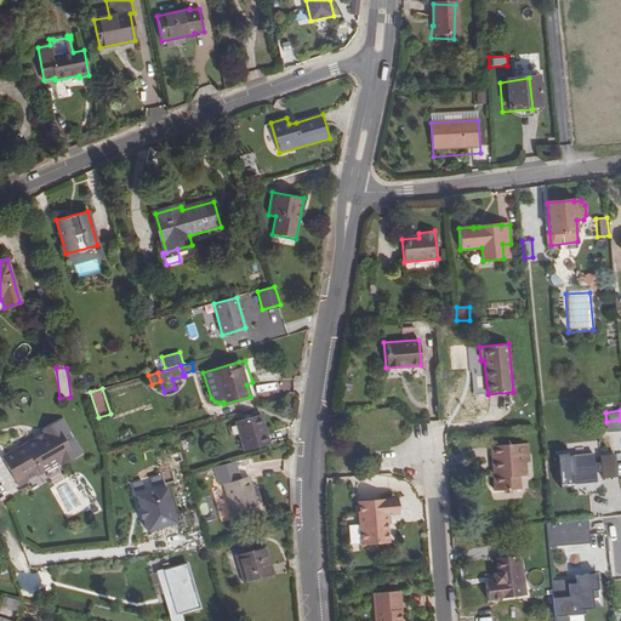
[(547,429),(556,428),(554,412),(546,414),(547,429)]
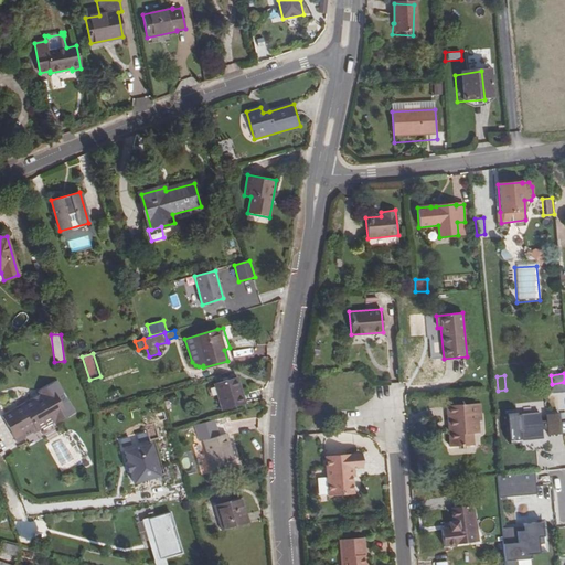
[(244,404),(237,377),(214,384),(221,409),(244,404)]
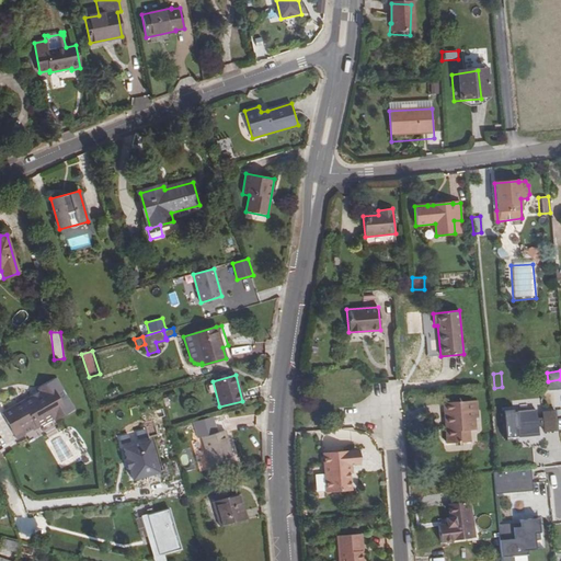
[(41,391),(2,413),(16,438),(55,416),(56,420),(73,410),(56,378),(38,388),(41,391)]
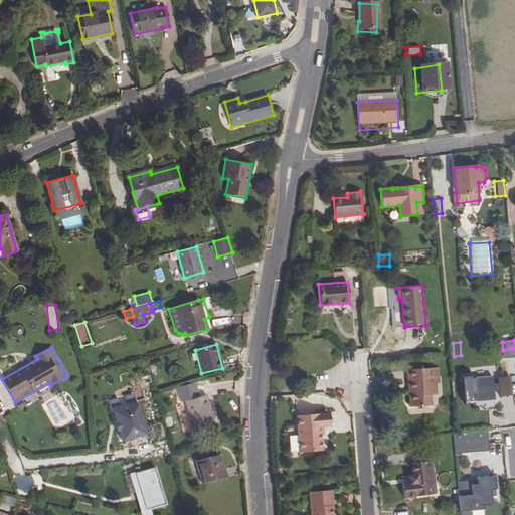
[(503,358),(514,356),(514,348),(503,350),(503,358)]
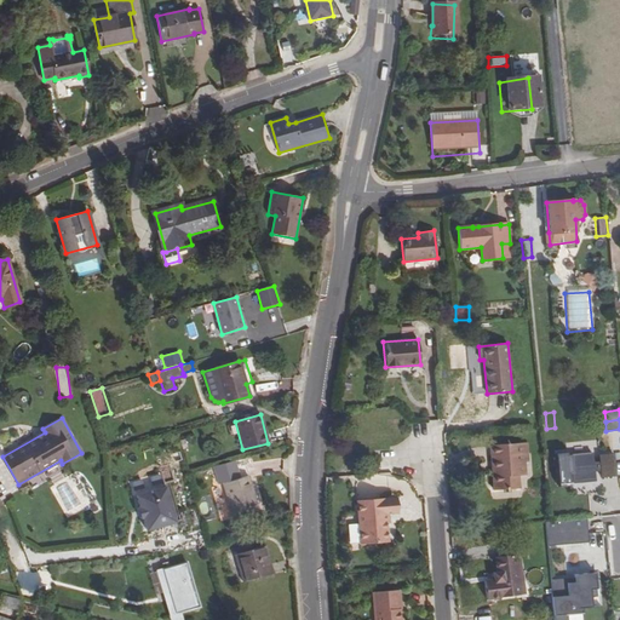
[(527,442),(491,446),(492,461),(495,461),(495,468),(493,468),(494,491),(520,488),(518,476),(517,463),(527,463),(528,463),(527,442)]
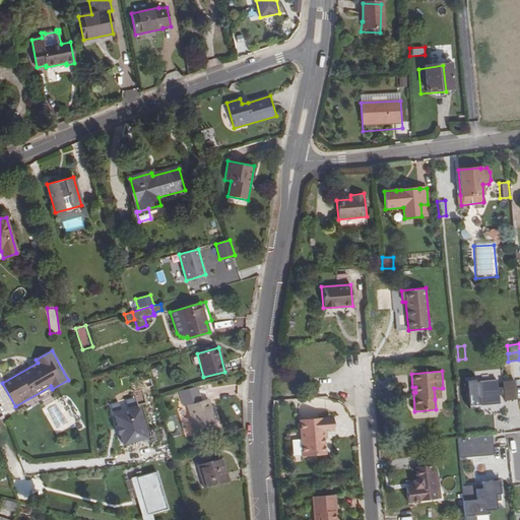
[(477,407),(476,400),(480,399),(480,407),(499,405),(499,398),(504,398),(504,402),(516,401),(515,382),(503,383),(503,388),(498,389),(497,381),(479,382),(480,384),(476,384),(476,381),(466,382),(468,407),(477,407)]
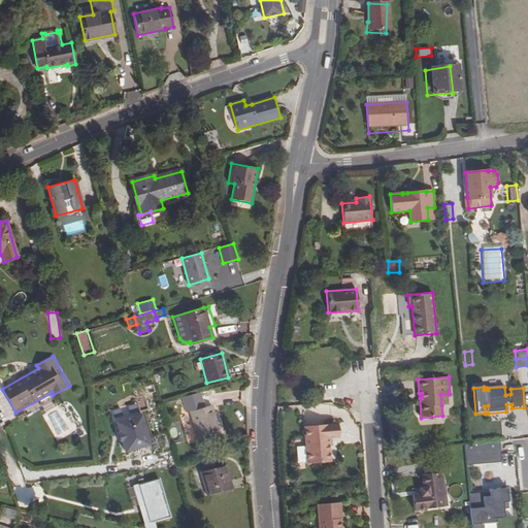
[(197,436),(219,430),(212,405),(211,405),(208,394),(183,401),(187,413),(191,411),(197,436)]
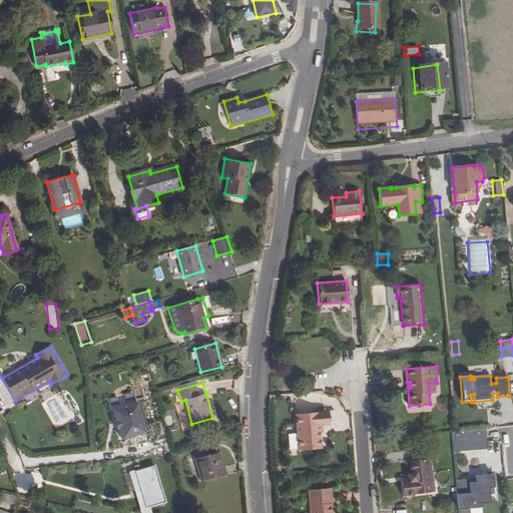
[(437,393),(436,383),(428,383),(429,394),(437,393)]
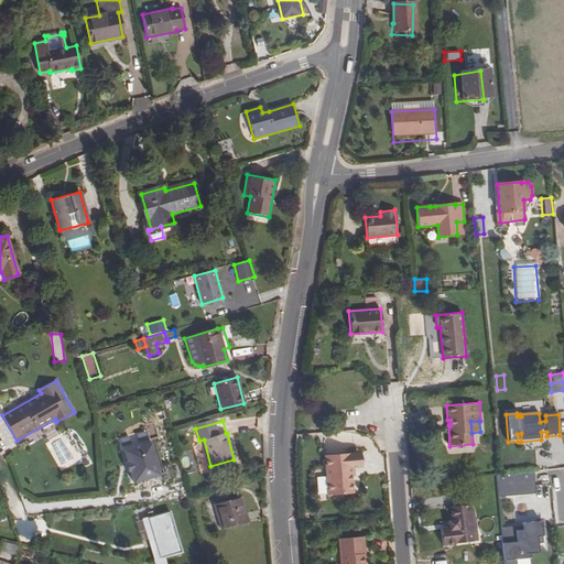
[(129,474),(130,473),(133,485),(160,477),(151,445),(125,453),(128,464),(126,465),(129,474)]
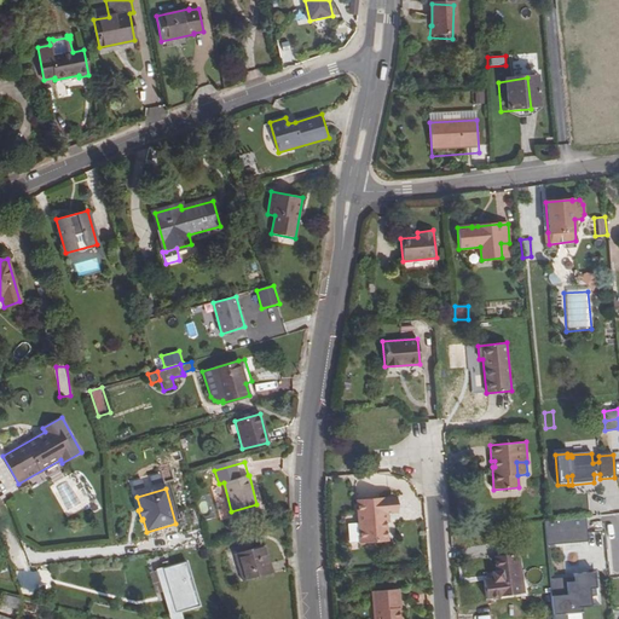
[(357,501),(359,543),(387,541),(386,522),(385,513),(388,513),(394,513),(393,498),(357,501)]
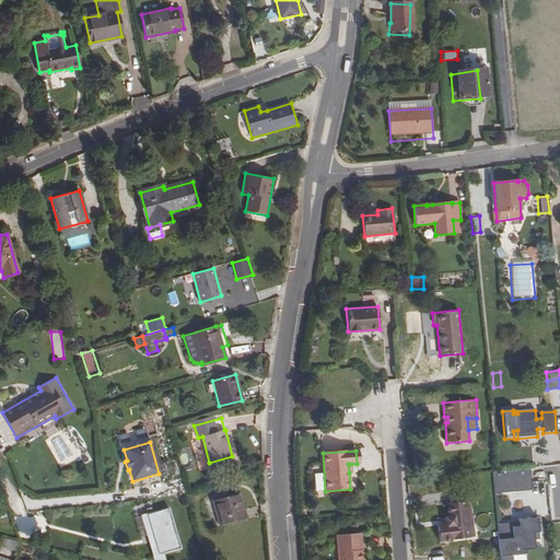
[(532,490),(529,468),(492,471),(494,494),(532,490)]
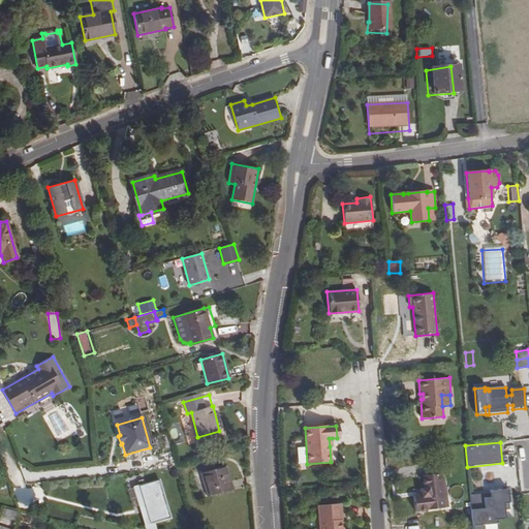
[(200,473),(208,497),(232,490),(225,465),(200,473)]
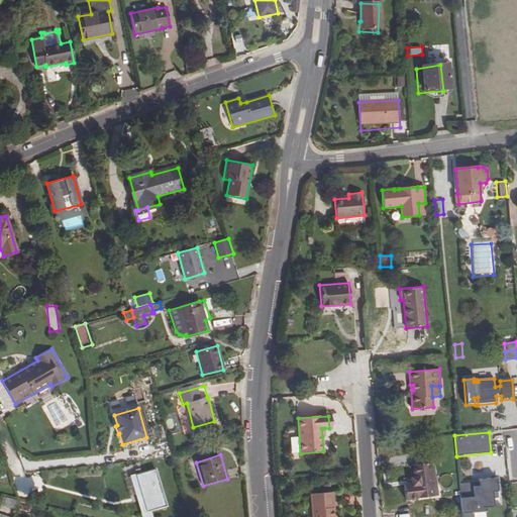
[(433,483),(434,496),(438,495),(433,461),(429,462),(432,483),(433,483)]
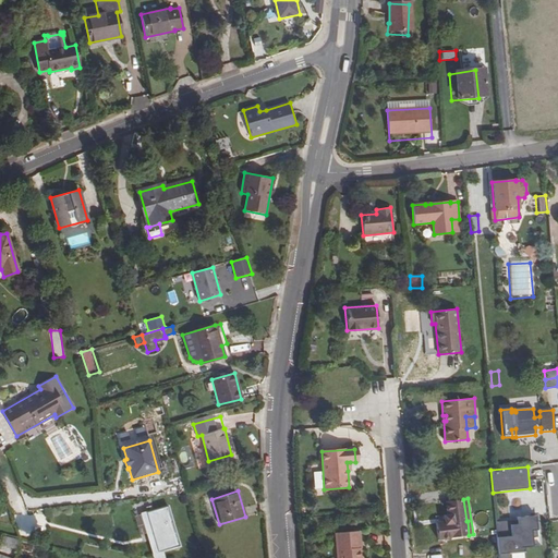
[(468,521),(466,521),(463,499),(445,501),(447,514),(443,514),(444,521),(435,523),(437,540),(469,535),(468,521)]
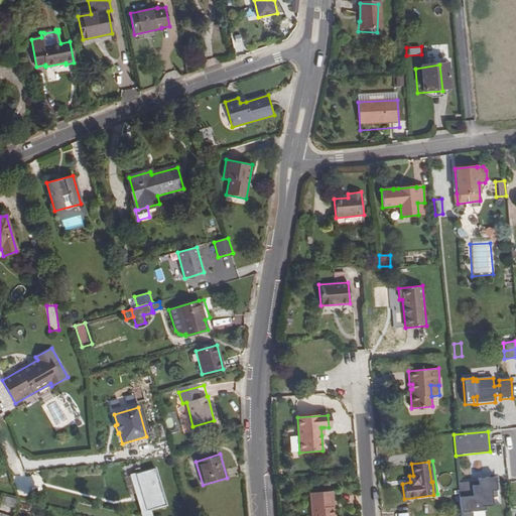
[(153,469),(135,474),(145,510),(149,509),(163,505),(153,469)]
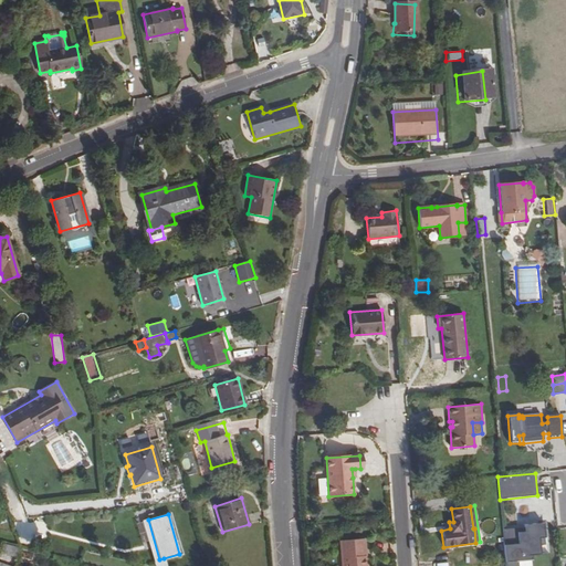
[(166,565),(164,558),(159,559),(148,520),(143,522),(154,565),(166,565)]
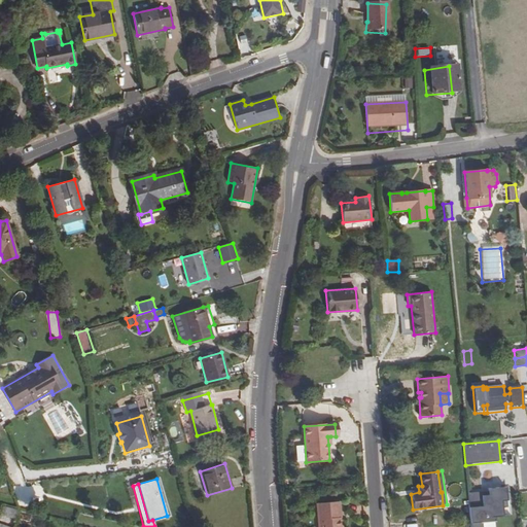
[(467,493),(469,526),(481,526),(482,522),(494,521),(494,526),(511,526),(511,516),(502,517),(501,508),(506,507),(504,488),(488,489),(488,492),(467,493)]
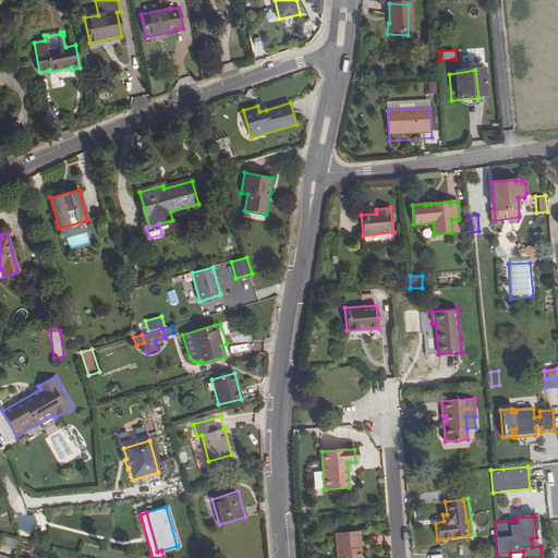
[(360,531),(336,533),(338,557),(360,557),(360,548),(362,548),(360,531)]
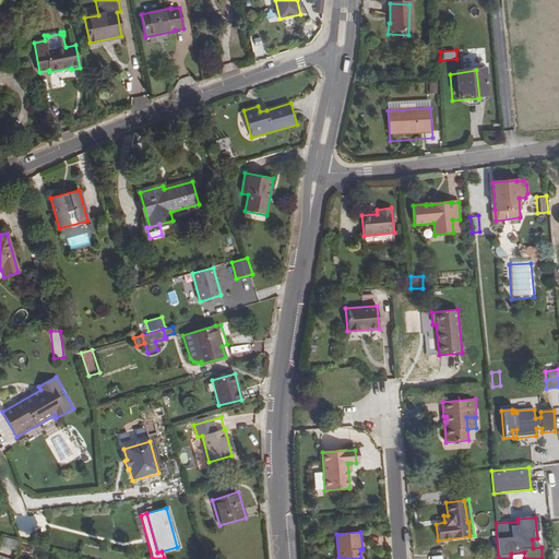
[(18,551),(21,542),(7,537),(4,547),(18,551)]
